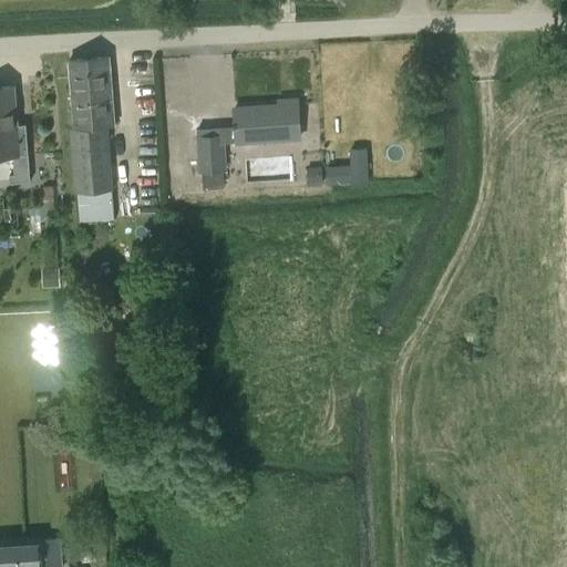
[(73,129),(69,131),(74,194),(78,194),(80,220),(115,217),(113,191),(107,126),(114,126),(110,70),(109,58),(68,61),(73,129)]
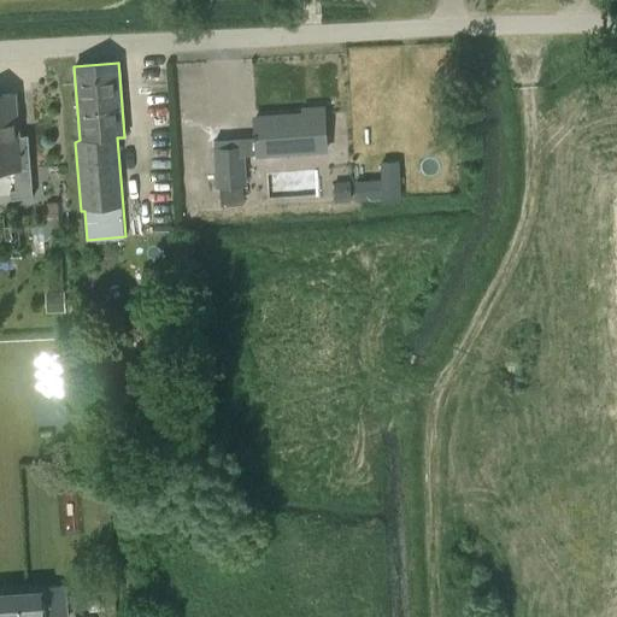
[(0,170),(15,169),(16,191),(11,192),(11,199),(33,198),(30,168),(28,135),(18,136),(15,93),(0,94),(0,170)]
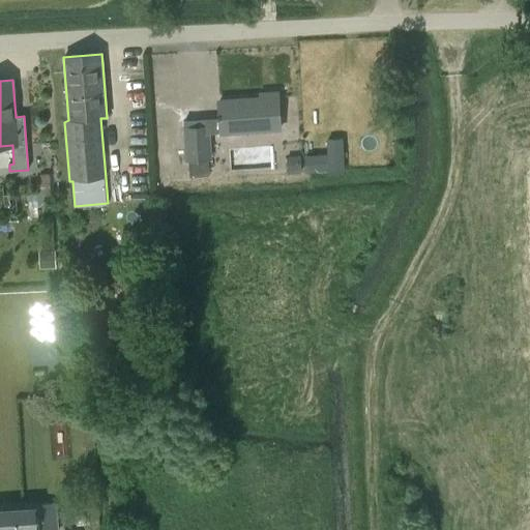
[(211,134),(221,133),(221,134),(281,129),(277,93),(261,94),(261,98),(218,101),(219,118),(197,119),(196,125),(183,126),(185,162),(188,162),(189,177),(209,176),(208,160),(212,159),(211,134)]
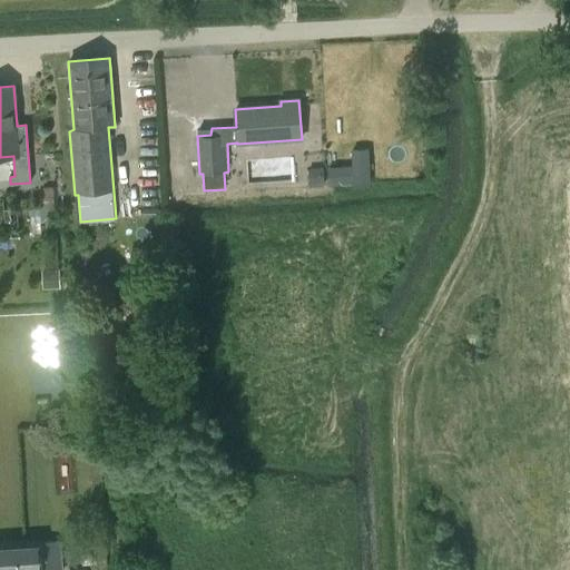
[(367,149),(352,150),(352,167),(330,168),(330,185),(352,184),(370,183),(367,149)]
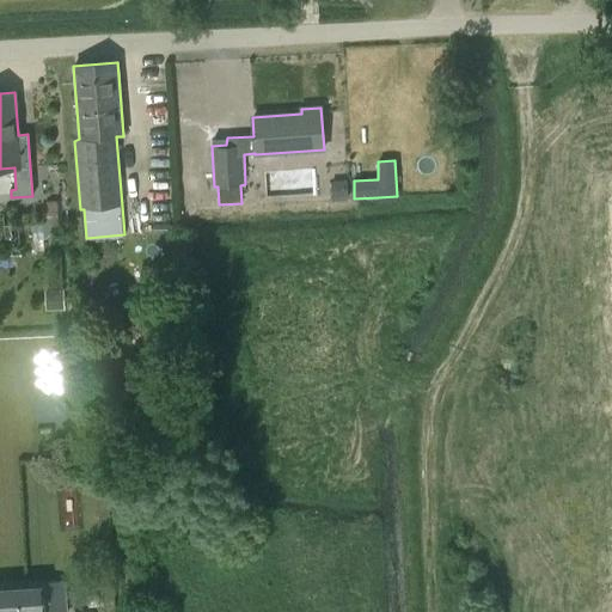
[(332,202),(346,201),(344,182),(332,183),(332,202)]
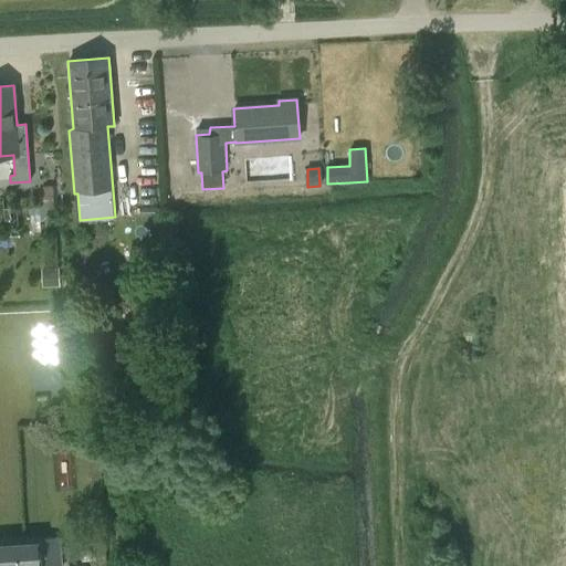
[(31,208),(32,236),(42,234),(41,221),(55,220),(54,187),(43,187),(43,207),(31,208)]
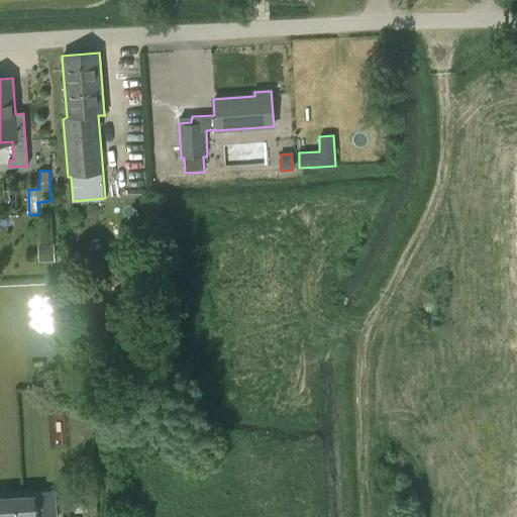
[(55,243),(38,244),(39,261),(56,261),(55,243)]
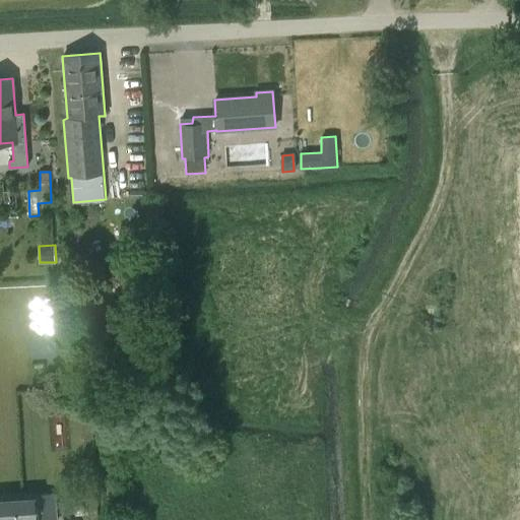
[(56,519),(54,492),(38,493),(38,494),(0,497),(0,519),(56,519)]
